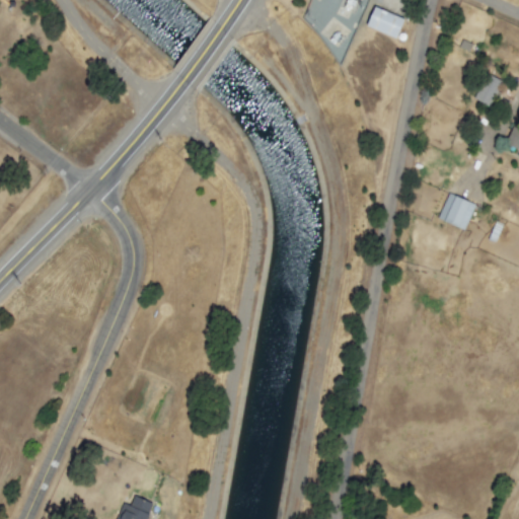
[(394,39),(402,19),(373,7),(365,26),(394,39)]
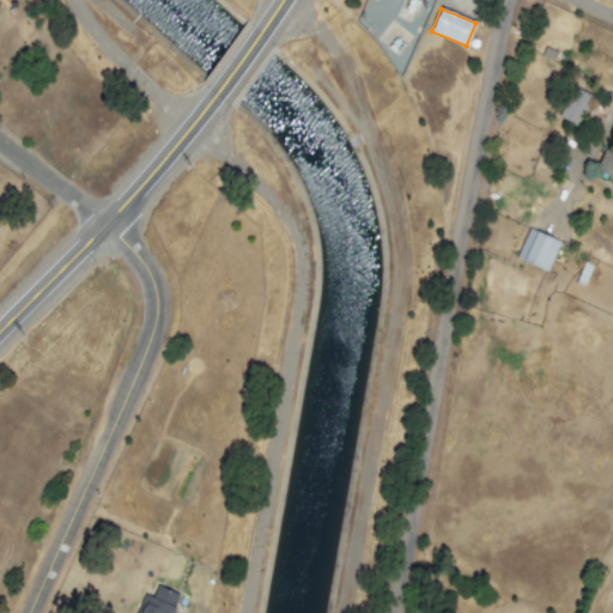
[(559,119),(578,127),(592,96),(572,87),(559,119)]
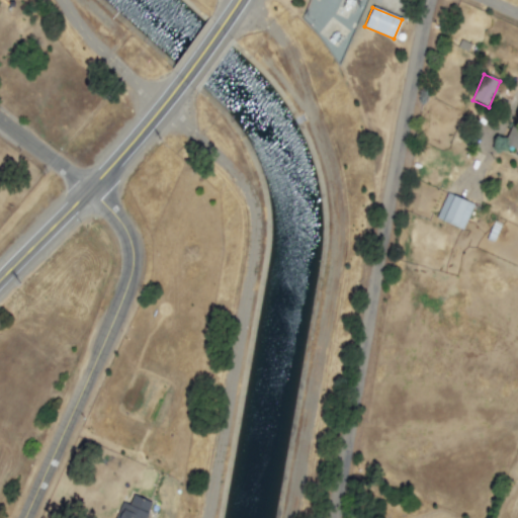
[(517,130),(510,127),(503,144),(517,150),(517,130)]
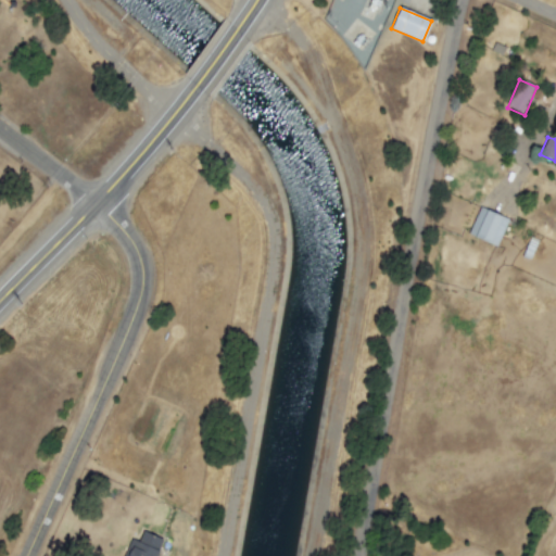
[(496,247),(508,219),(479,207),(468,235),(496,247)]
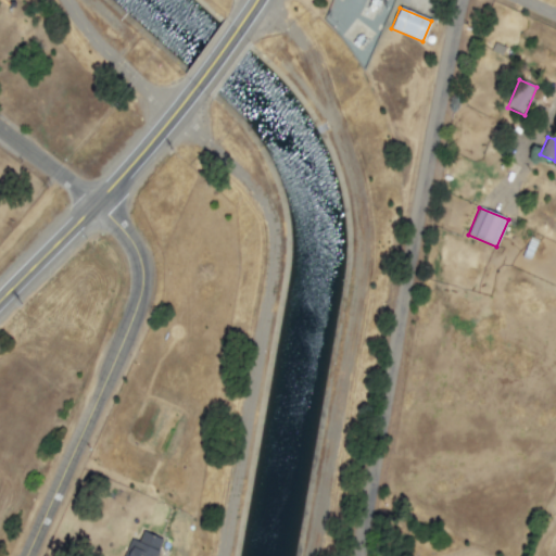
[(155,555),(162,540),(142,532),(138,542),(129,539),(122,555),(155,555)]
